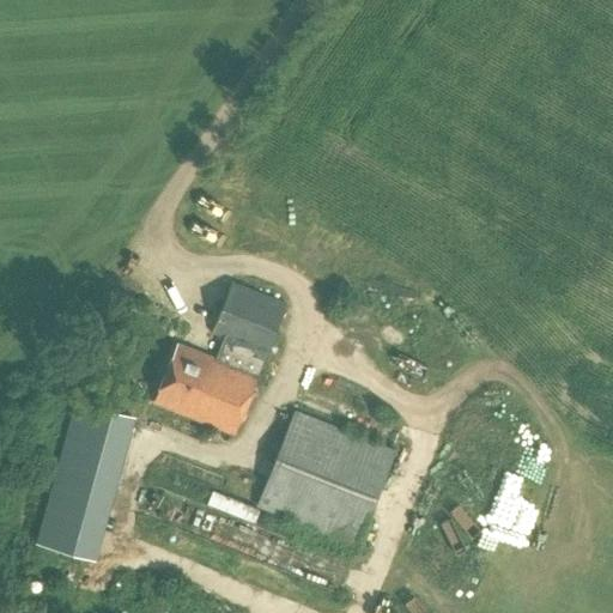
[(234,434),(285,304),(231,283),(212,333),(223,338),(214,360),(176,345),(153,402),(234,434)]
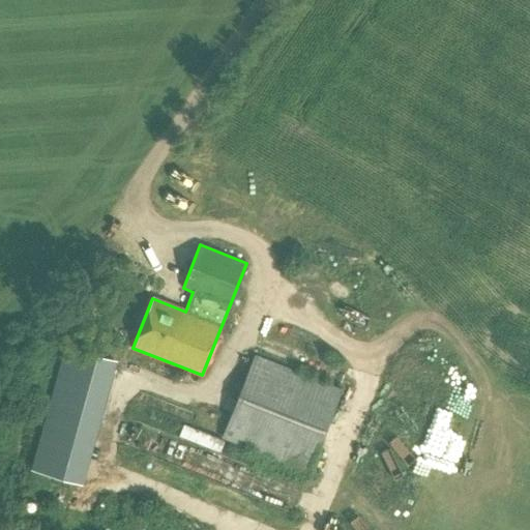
[(80,483),(113,360),(65,347),(31,470),(80,483)]
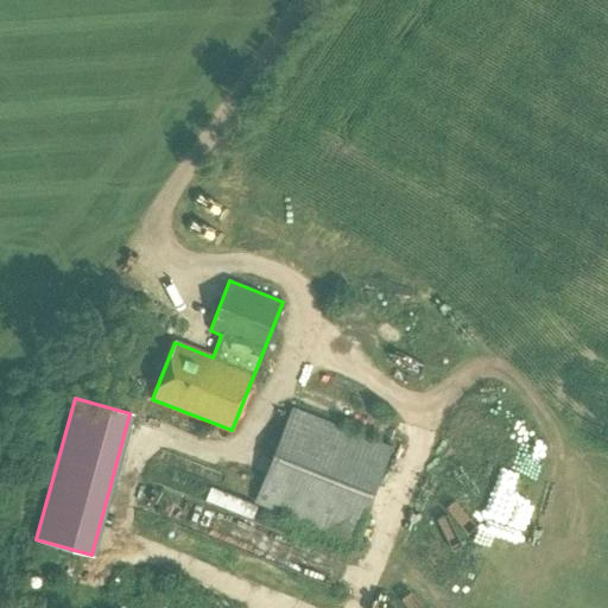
[(354,542),(391,448),(291,409),(254,501),(354,542)]
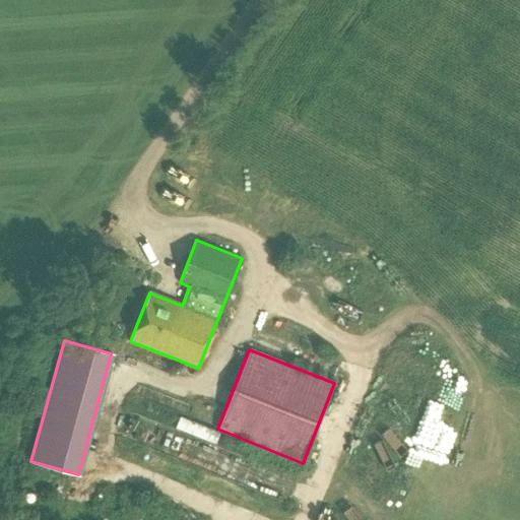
[(410,350),(408,360),(432,367),(435,358),(410,350)]
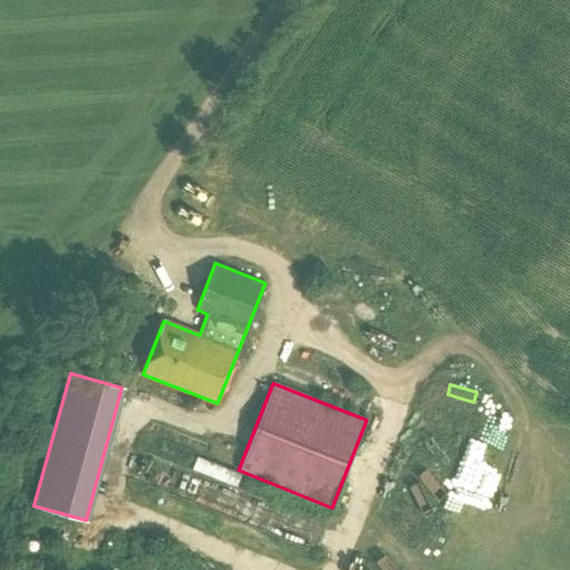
[(550,485),(554,473),(547,463),(537,460),(539,453),(510,415),(502,436),(485,430),(464,485),(460,484),(453,501),(445,507),(452,516),(449,526),(470,533),(480,524),(489,502),(512,511),(519,505),(516,514),(530,533),(548,520),(554,501),(539,495),(540,493),(550,485)]
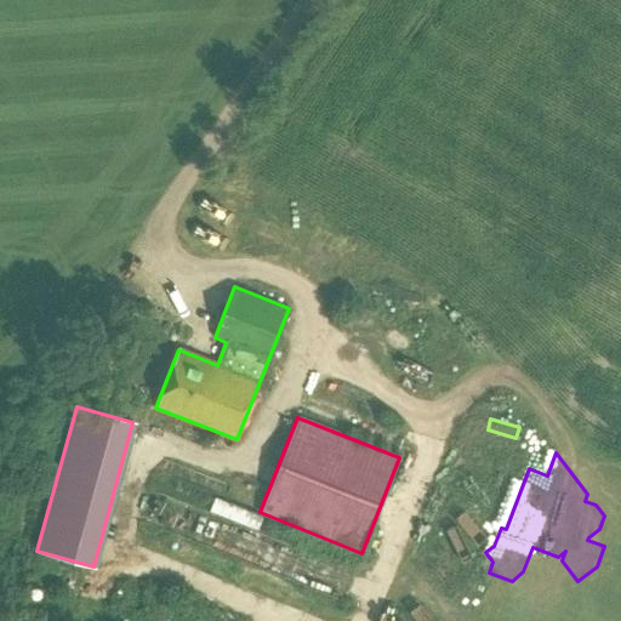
[(468,488),(477,471),(459,461),(453,474),(468,482),(460,499),(500,519),(506,507),(468,488)]
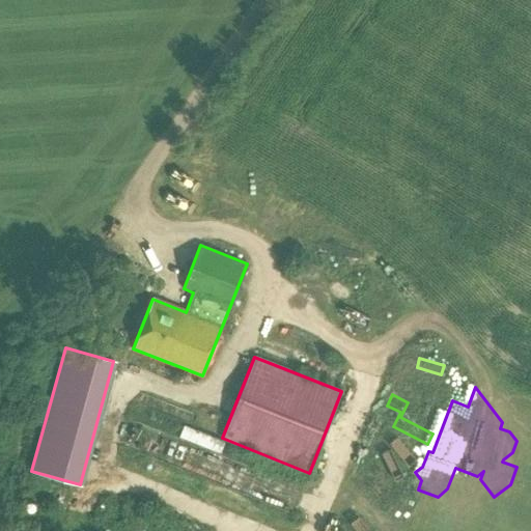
[(390,457),(386,470),(411,479),(415,467),(390,457)]
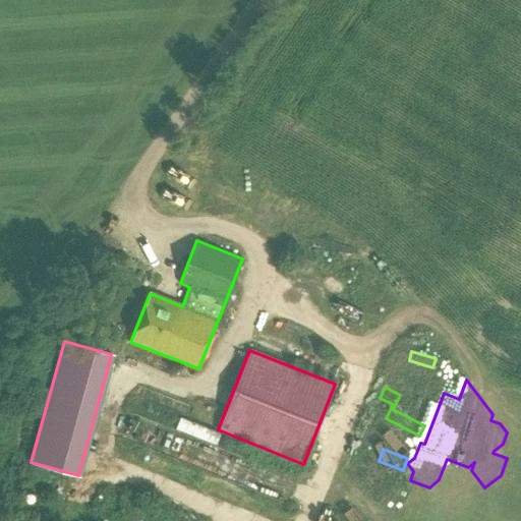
[(269,487),(274,465),(240,457),(235,480),(269,487)]
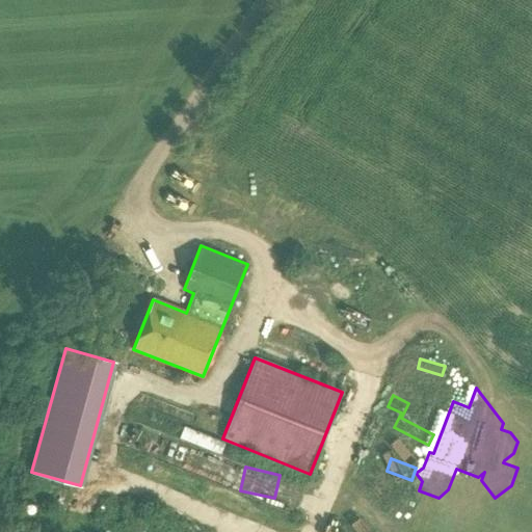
[(293,485),(290,500),(309,503),(312,488),(293,485)]
